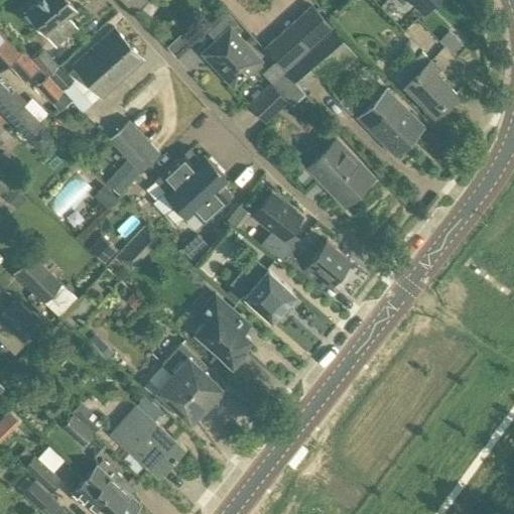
[(80,30),(74,24),(74,23),(68,15),(76,8),(68,0),(38,0),(25,12),(57,47),(80,30)]
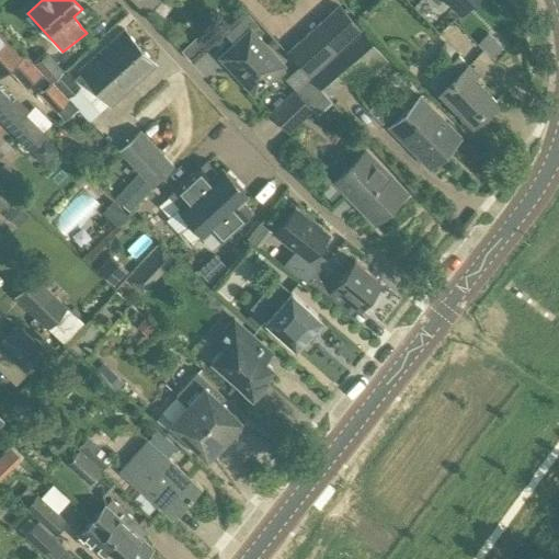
[(132,0),(146,14),(160,0),(132,0)]
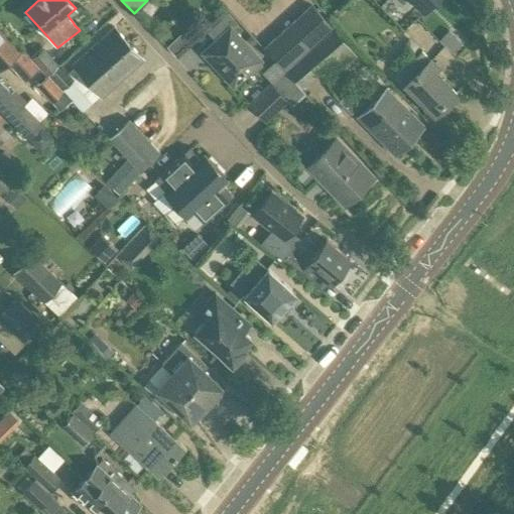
[(408,0),(419,10),(428,0),(408,0)]
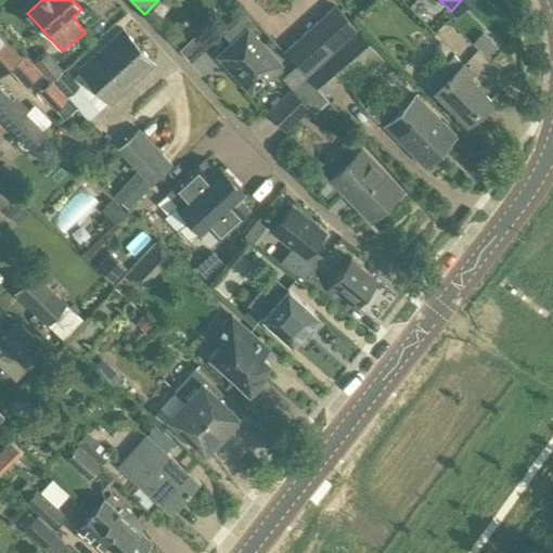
[(312,30),(333,53),(358,30),(337,8),(312,30)]
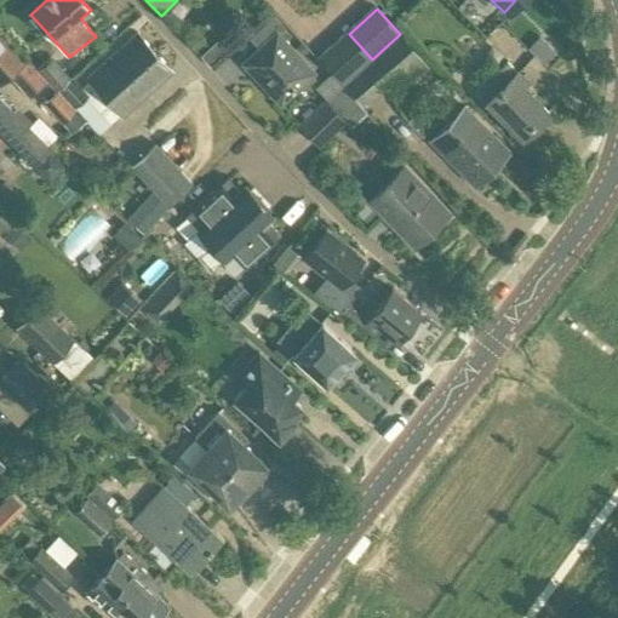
[(261,52),(246,66),(282,106),(301,89),(304,92),(316,81),(313,76),(314,75),(279,36),(286,29),(276,18),(251,41),(261,52)]
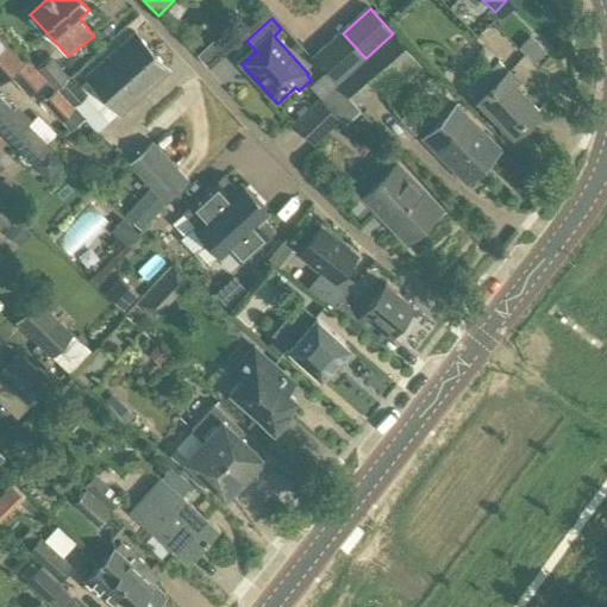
[(104,98),(154,54),(136,33),(87,79),(104,98)]
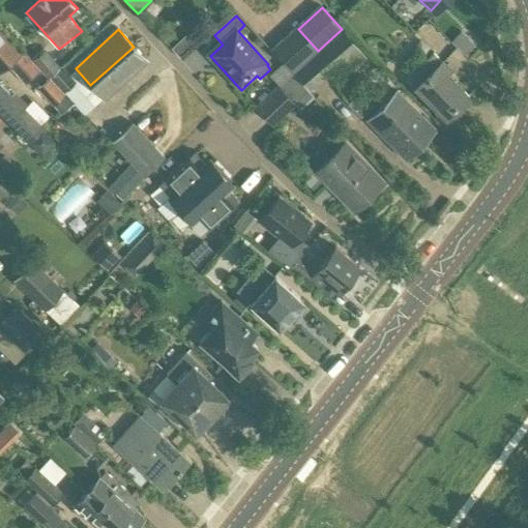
[(274,51),(294,72),(318,51),(298,29),(274,51)]
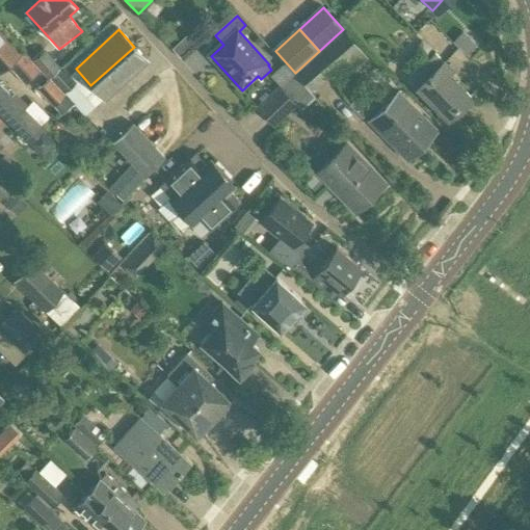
[(0,75),(1,76),(9,68),(26,86),(41,73),(23,53),(21,55),(0,31),(0,75)]
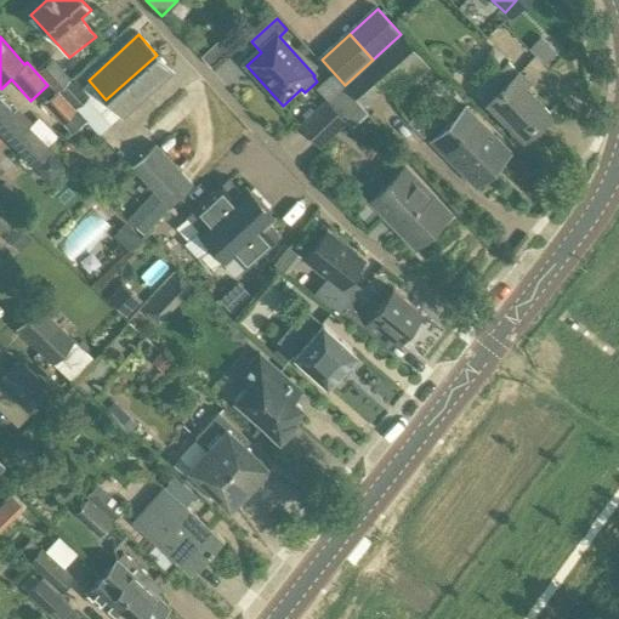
[(364,107),(420,60),(404,41),(348,89),(364,107)]
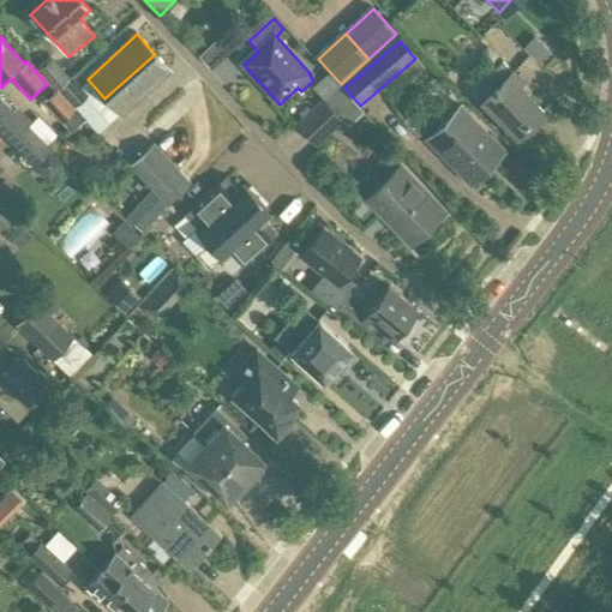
[(551,53),(538,41),(527,51),(540,64),(551,53)]
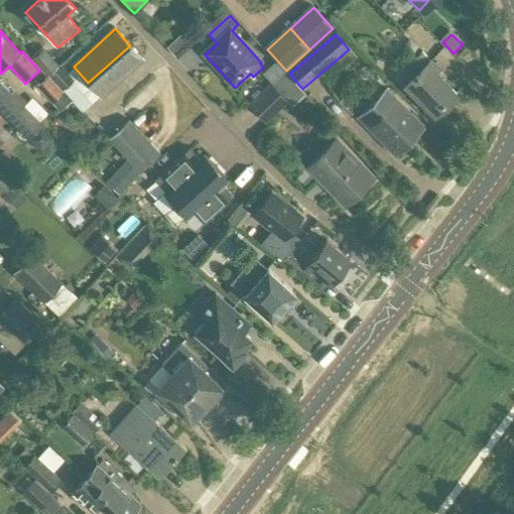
[(176,56),(187,45),(180,37),(169,48),(176,56)]
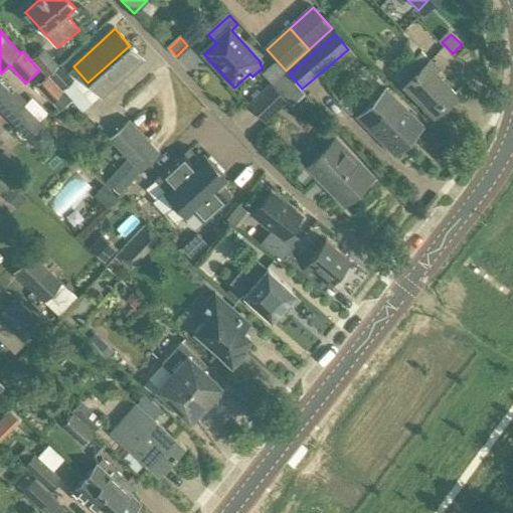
[(130,45),(88,82),(103,100),(144,61),(130,45)]
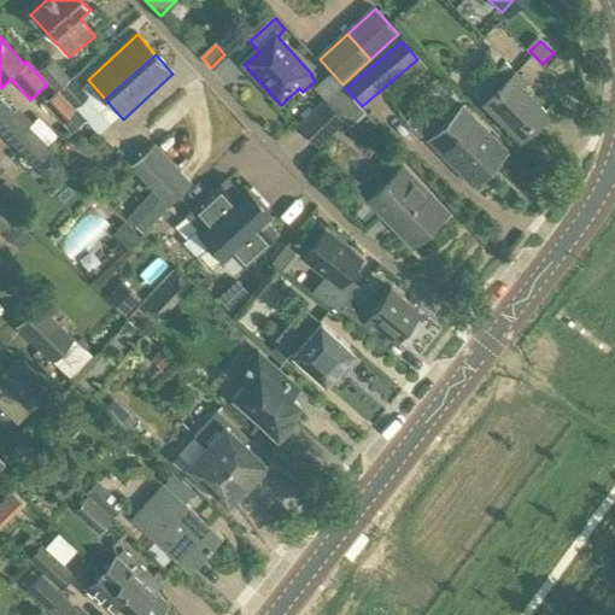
[(57,94),(74,80),(66,71),(56,58),(40,71),(52,87),(57,94)]
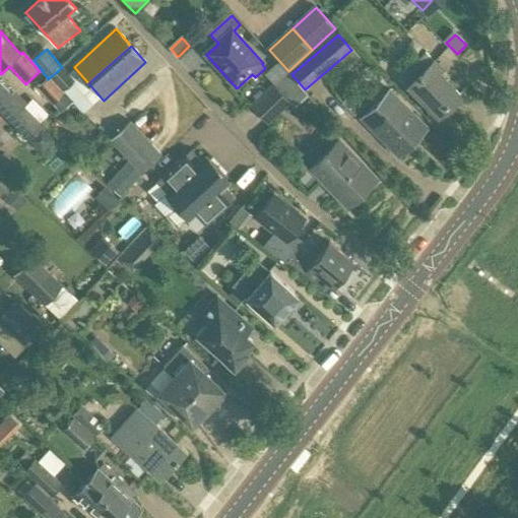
[(439,73),(443,69),(426,53),(400,78),(408,85),(408,86),(440,117),(460,95),(439,73)]
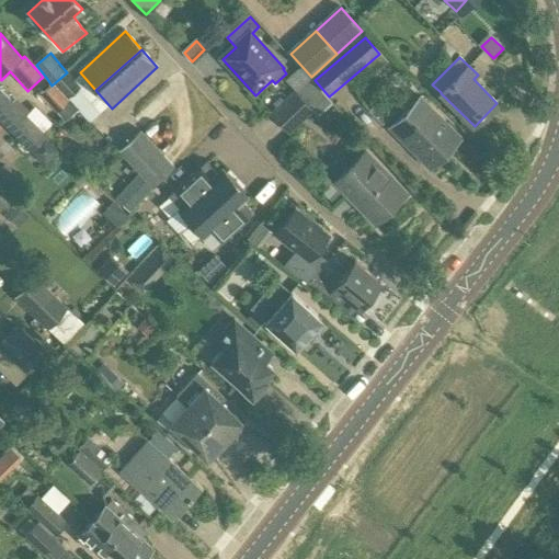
[(67,73),(55,86),(68,99),(81,88),(67,73)]
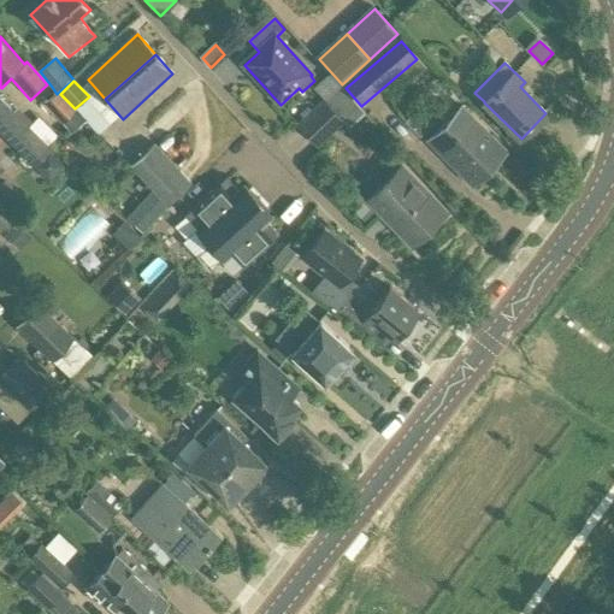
[(342,89),(300,127),(318,146),(344,122),(352,129),(366,114),(342,89)]
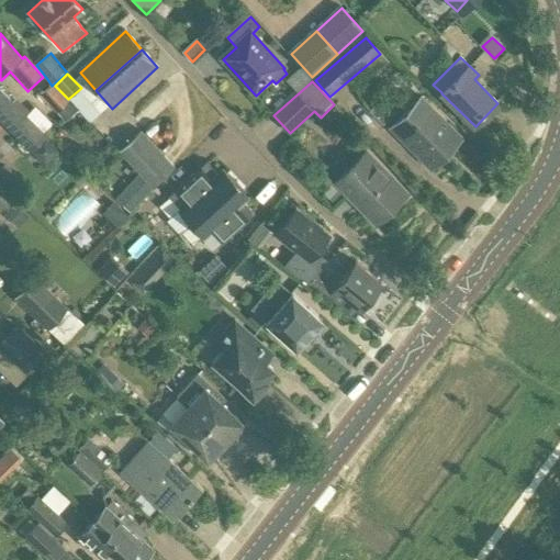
[(415,82),(407,89),(415,97),(423,90),(415,82)]
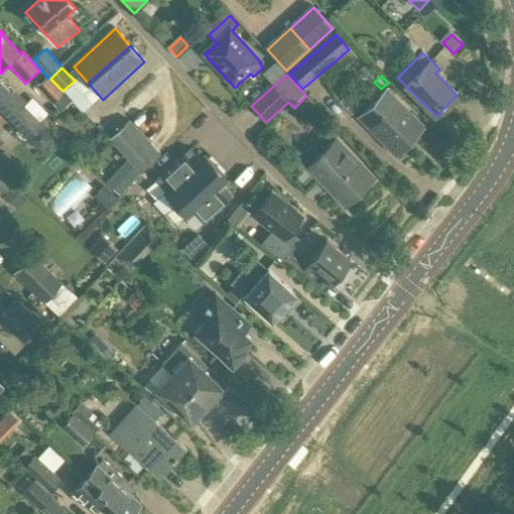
[(38,89),(52,104),(62,95),(49,80),(38,89)]
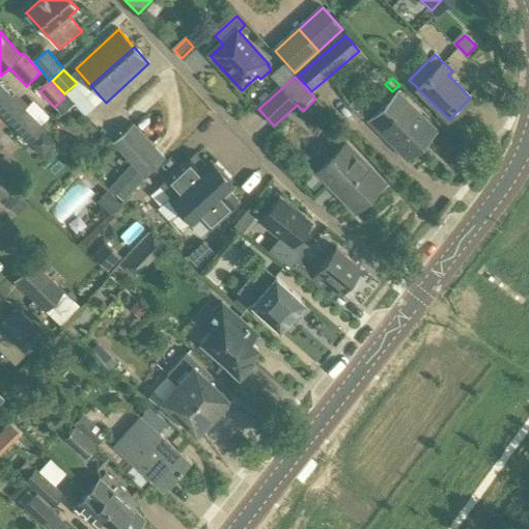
[(43,128),(0,84),(0,111),(29,141),(43,128)]
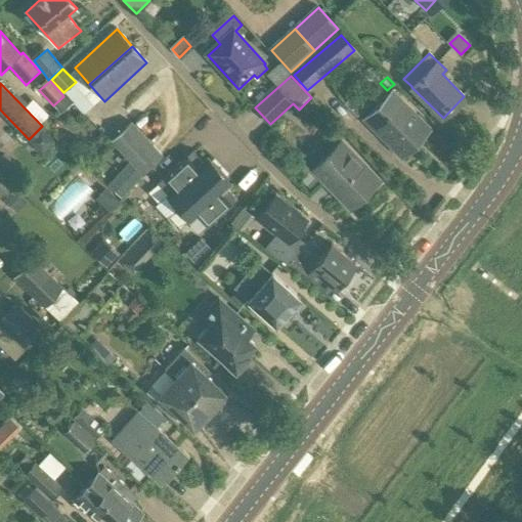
[(364,120),(402,158),(431,130),(393,92),(364,120)]
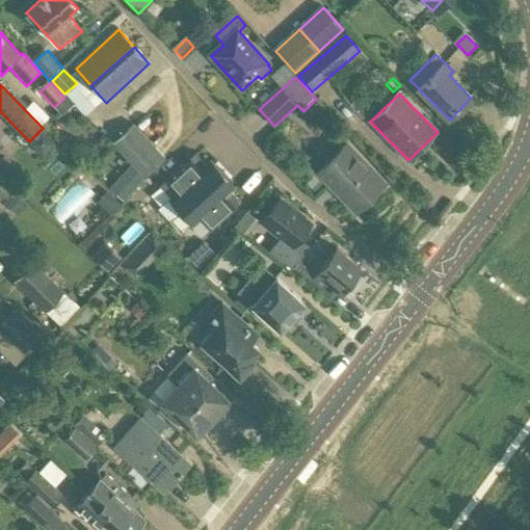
[(113,147),(146,181),(166,161),(134,128),(113,147)]
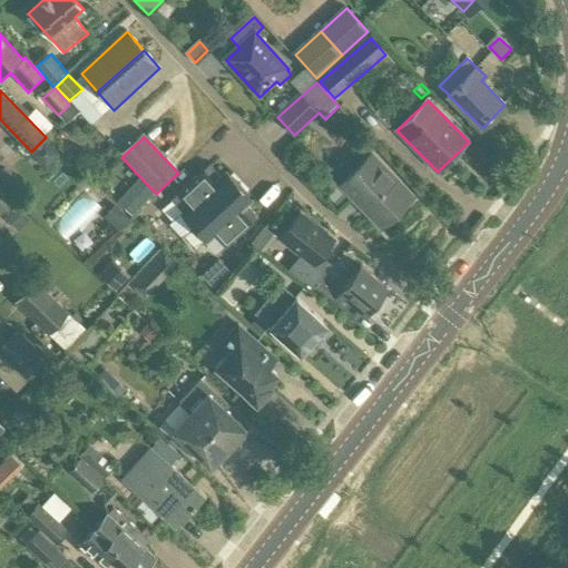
[(413,198),(413,197),(376,159),(348,186),(385,225),(398,213),(392,208),(408,193),(413,198)]
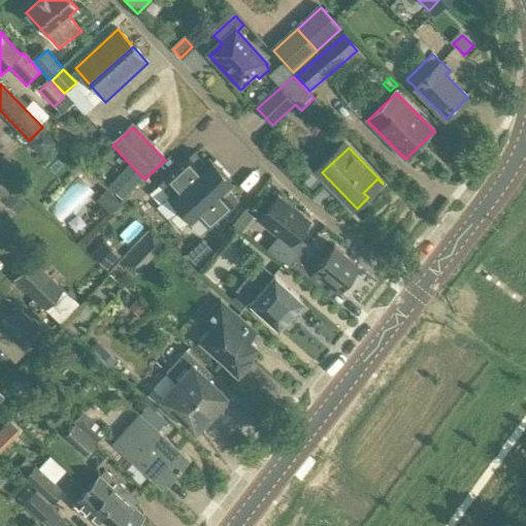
[(0,160),(0,170),(14,183),(23,173),(4,156),(0,160)]
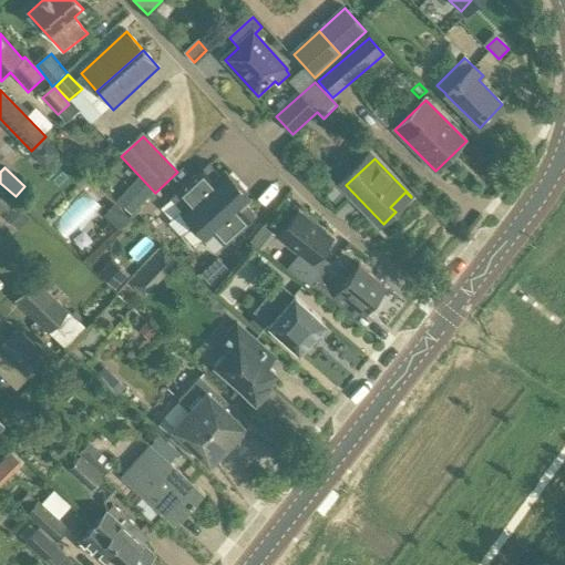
[(196,226),(237,187),(226,175),(216,184),(204,171),(172,201),(196,226)]
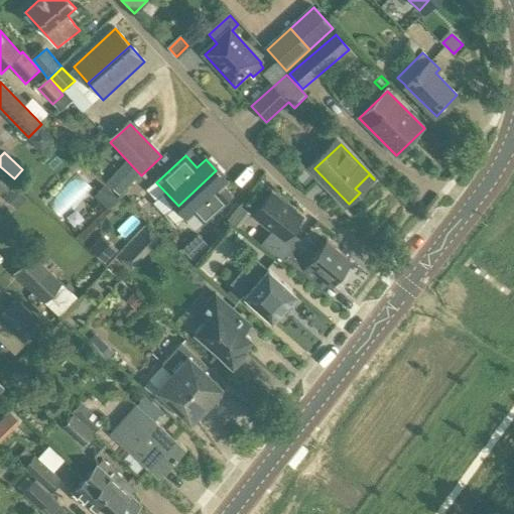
[(119,197),(141,175),(128,163),(106,184),(119,197)]
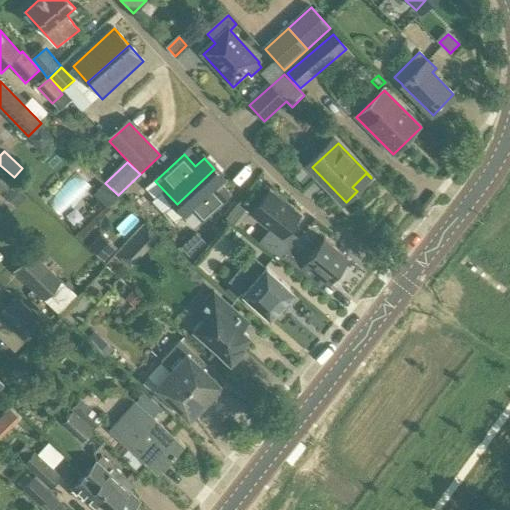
[(66,215),(103,181),(88,164),(50,198),(66,215)]
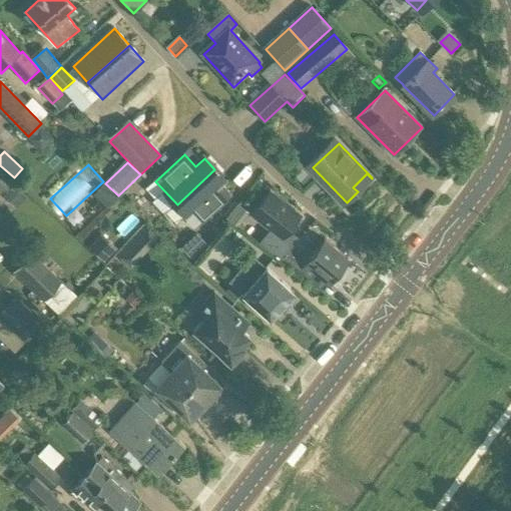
[(13,180),(0,168),(0,192),(1,193),(13,180)]
